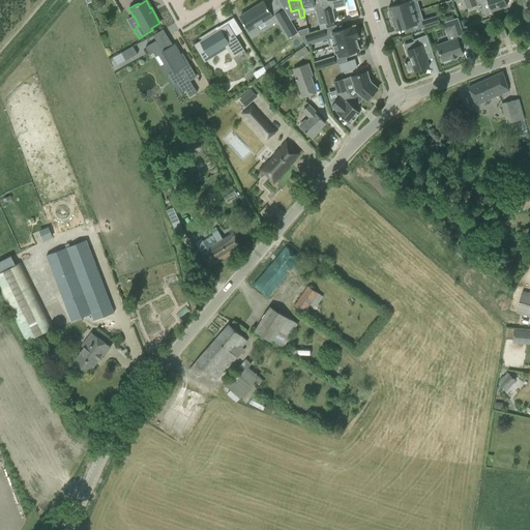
[(315,5),(313,0),(300,0),(302,8),(303,8),(315,5)]
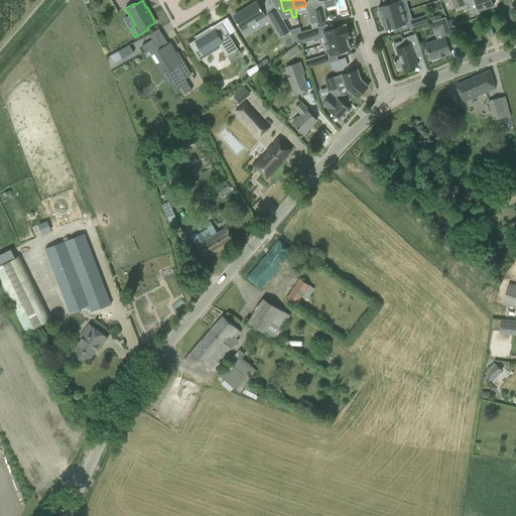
[(324,9),(326,8),(325,1),(327,0),(326,0),(310,0),(312,6),(316,23),(327,21),(324,9)]
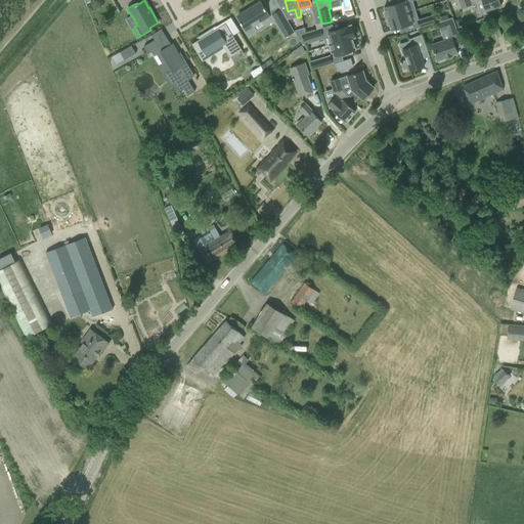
[(408,12),(405,0),(384,7),(386,12),(384,13),(386,19),(408,12)]
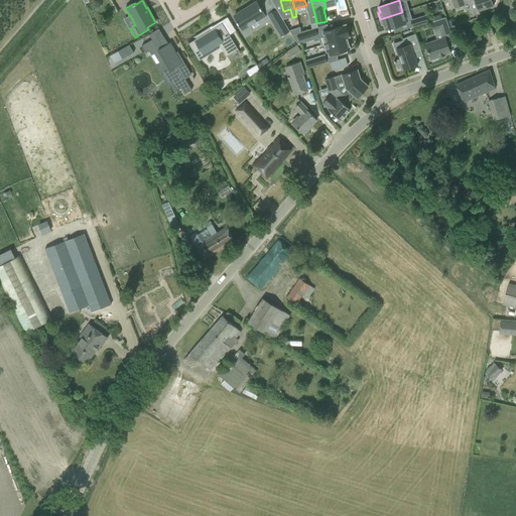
[(475,1),(478,11),(493,6),(491,0),(452,0),(455,8),(475,1)]
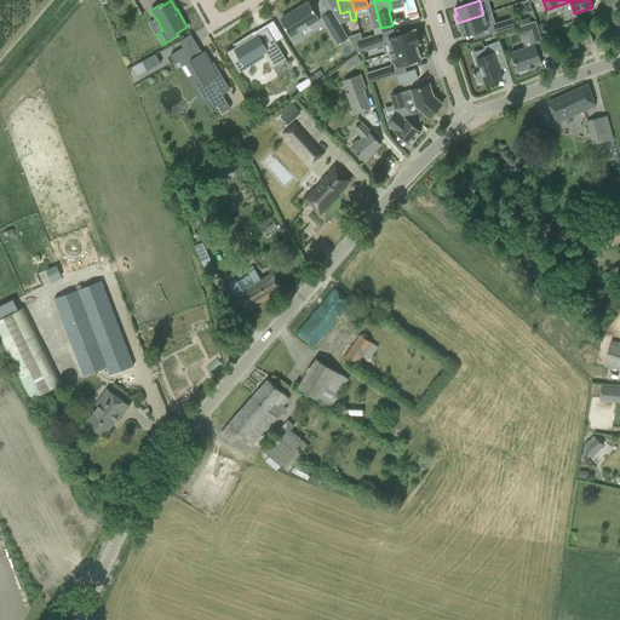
[(308,1),(281,18),(288,32),(287,32),(293,44),(304,36),(300,30),(319,18),(308,1)]
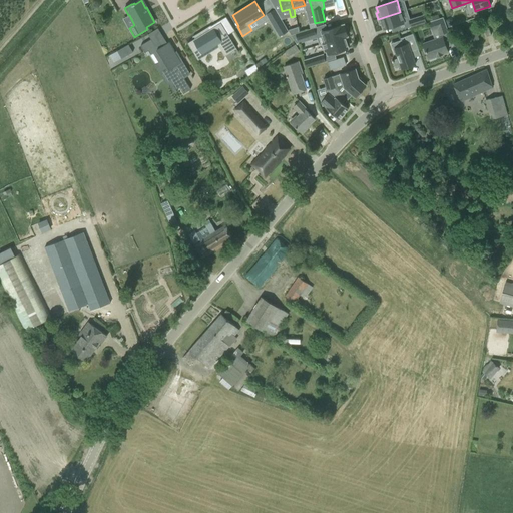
[(315,23),(311,6),(305,8),(309,24),(315,23)]
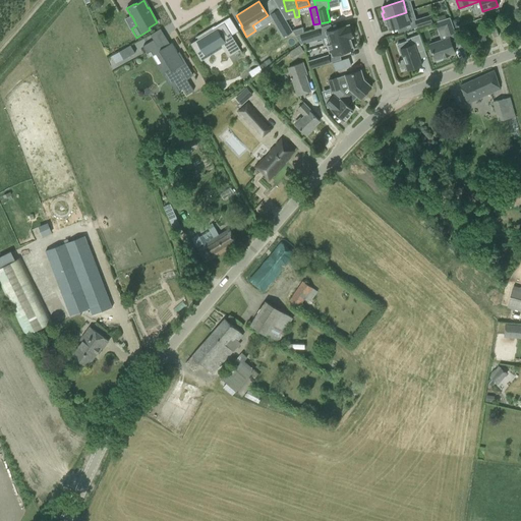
[(279,9),(270,14),(283,38),(293,33),(292,32),(279,9)]
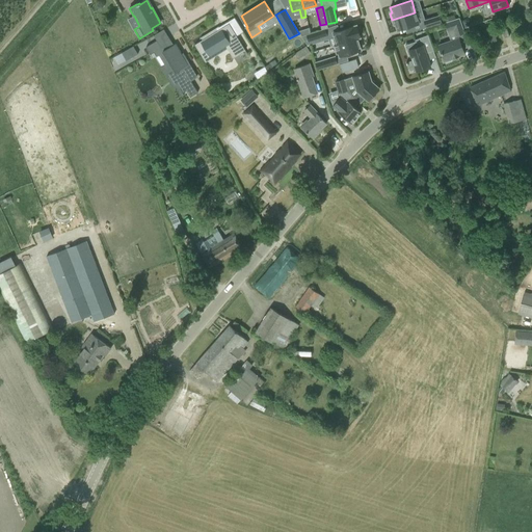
[(419,24),(415,12),(392,20),(394,26),(395,25),(397,31),(419,24)]
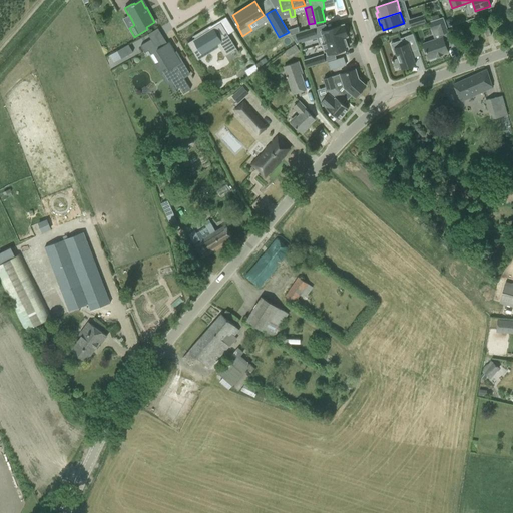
[(426,23),(423,15),(408,20),(411,27),(426,23)]
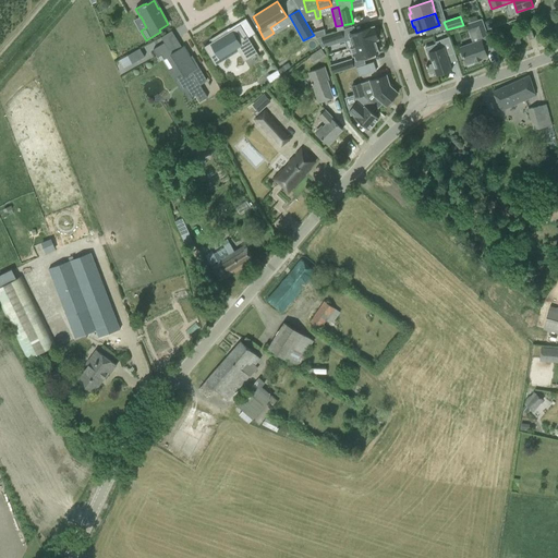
[(487,35),(482,19),(466,24),(470,34),(475,32),(478,38),(487,35)]
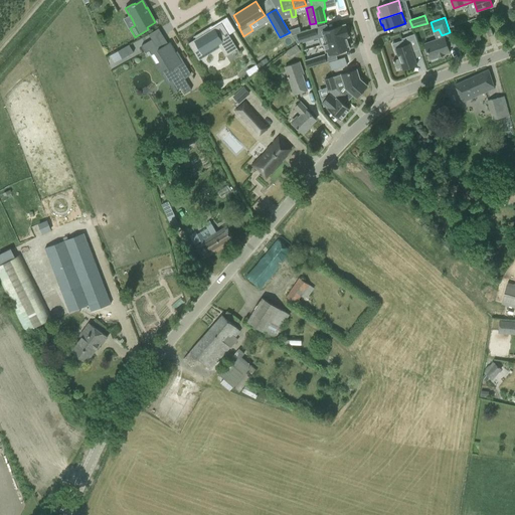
[(195,39),(188,43),(197,58),(218,45),(220,44),(223,49),(226,53),(236,47),(221,23),(211,29),(210,27),(194,36),(195,39)]
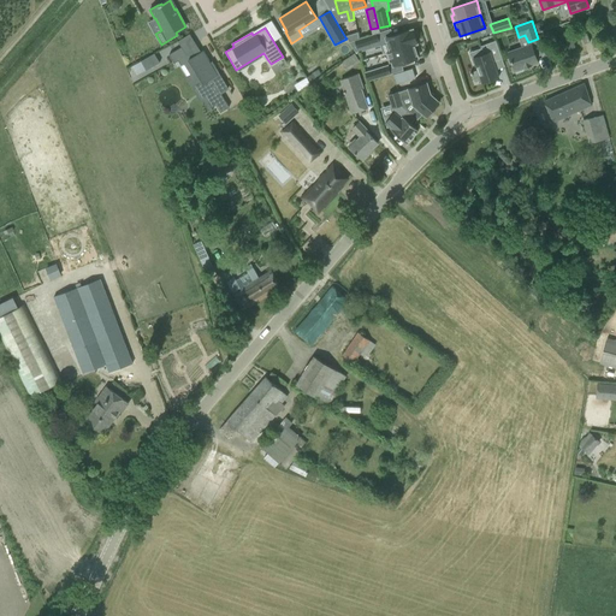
[(416,43),(415,40),(418,40),(415,33),(414,34),(413,30),(385,39),(390,52),(415,43),(415,45),(416,43)]
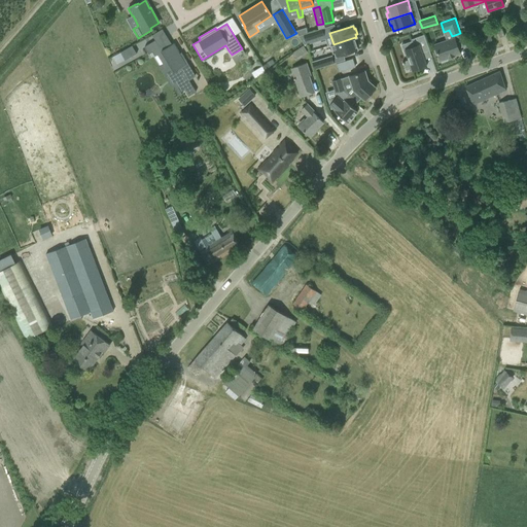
[(317,41),(316,38),(324,36),(321,29),(307,34),(299,36),(306,44),(317,41)]
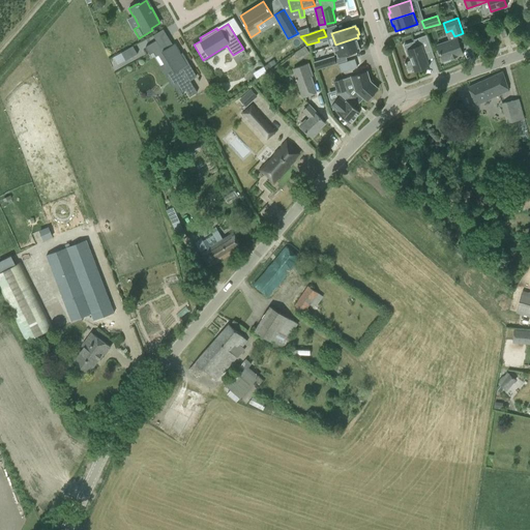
[(414,41),(403,46),(407,56),(409,55),(415,71),(427,67),(423,60),(425,59),(423,54),(432,51),(425,35),(417,38),(418,40),(414,42),(414,41)]
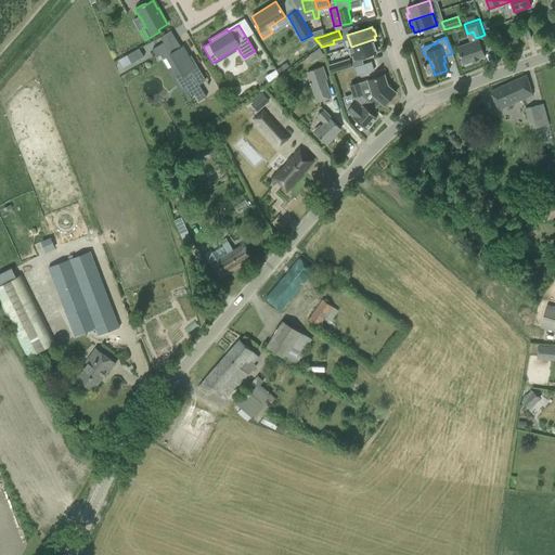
[(376,53),(374,48),(376,47),(374,40),(374,39),(351,47),(348,48),(350,56),(352,55),(353,60),(376,53)]
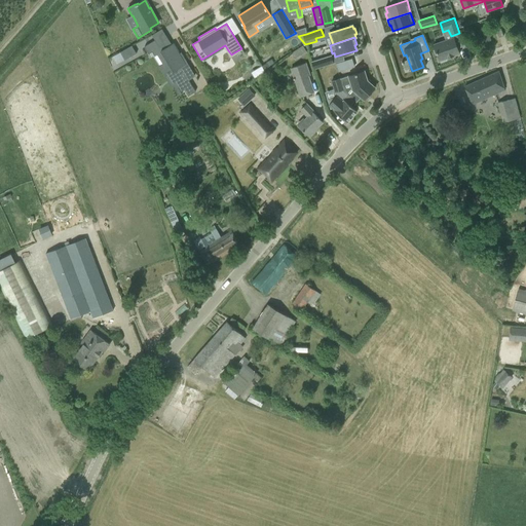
[(459,54),(453,38),(434,45),(439,62),(441,61),(441,63),(446,61),(446,59),(459,54)]
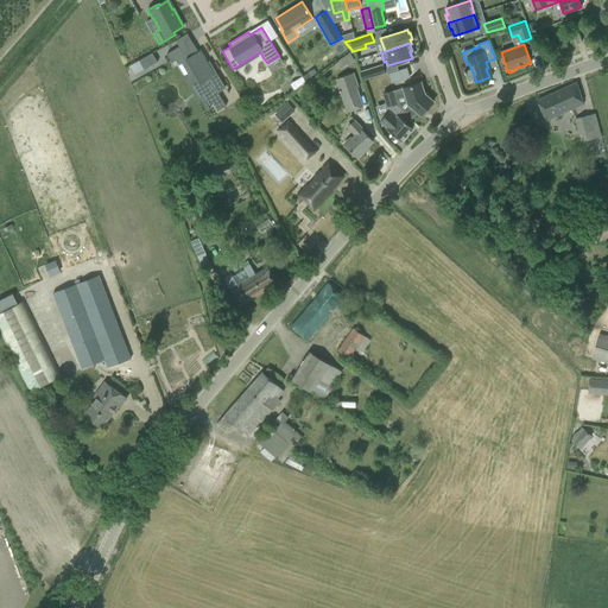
[(178,65),(184,62),(191,73),(194,70),(200,80),(192,84),(201,97),(203,95),(209,106),(213,103),(217,112),(226,106),(217,93),(225,89),(228,94),(229,93),(209,61),(208,62),(201,50),(192,56),(189,50),(183,54),(178,46),(166,55),(171,63),(176,61),(178,65)]
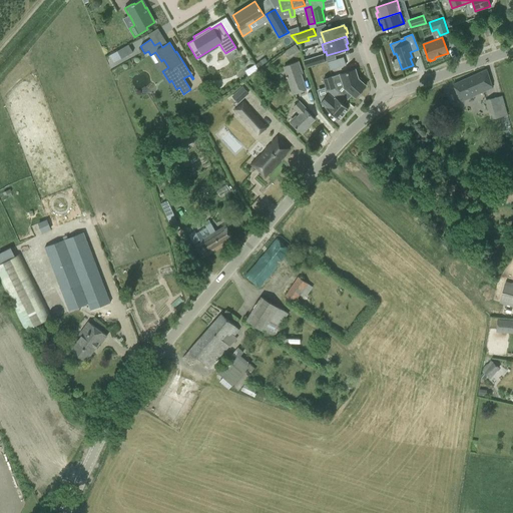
[(116,51),(121,59),(132,52),(128,45),(116,51)]
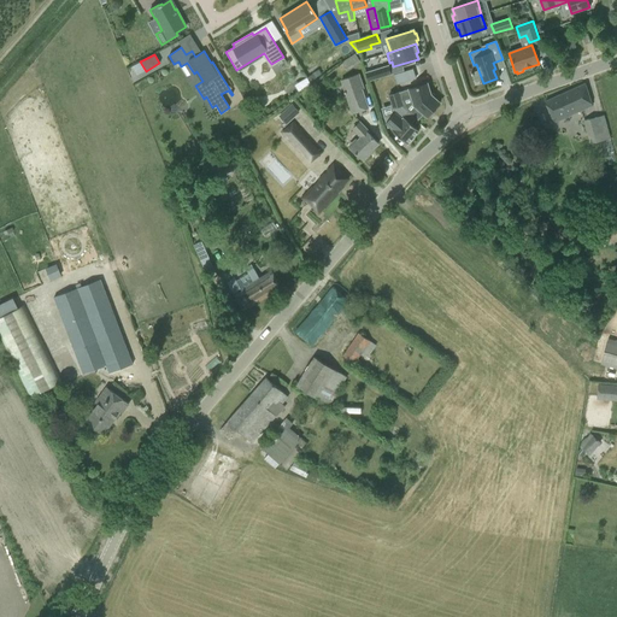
[(391,75),(388,66),(365,74),(368,82),(391,75)]
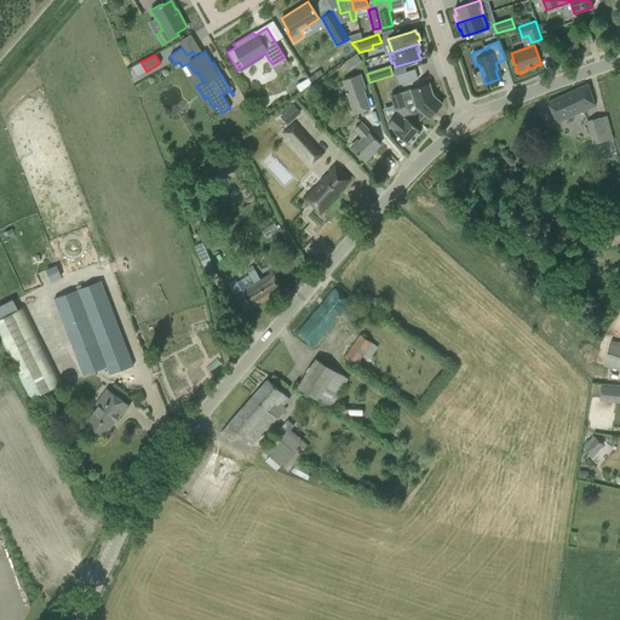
[(346,92),(345,92),(346,95),(348,95),(350,103),(366,98),(362,90),(365,90),(360,75),(343,81),(346,92)]
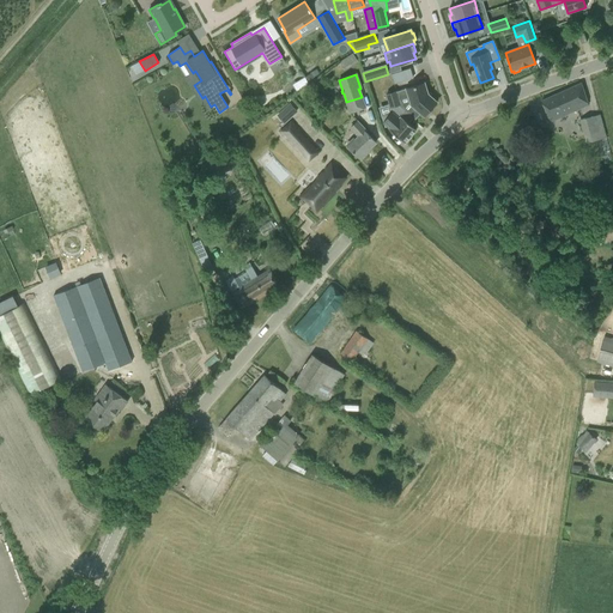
[(304,77),(298,80),(303,87),(309,83),(304,77)]
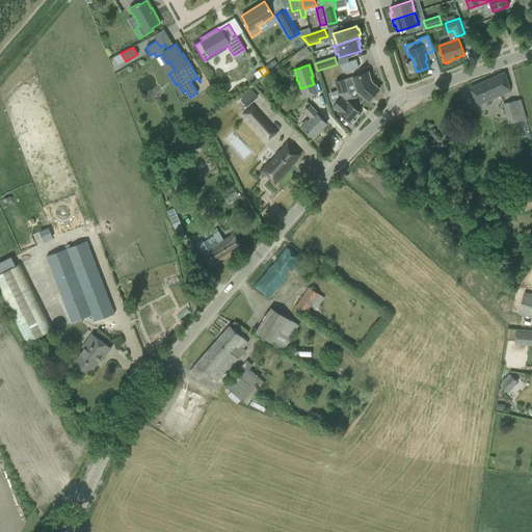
[(379,89),(371,82),(368,72),(343,80),(347,92),(358,103),(361,104),(365,99),(368,102),(379,89)]
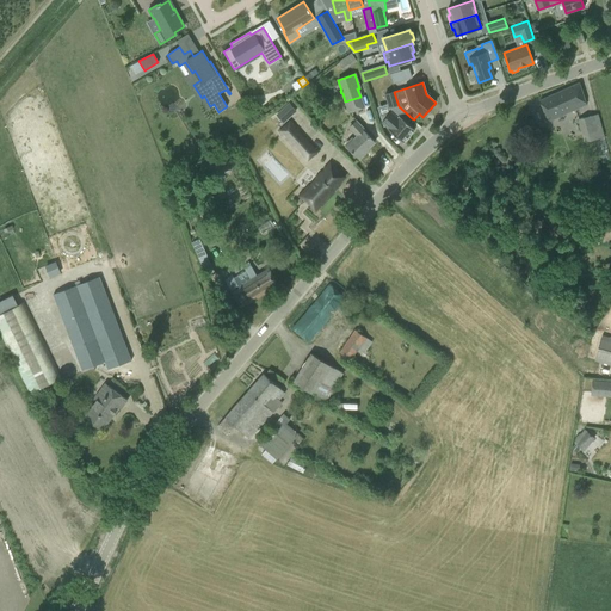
[(539,102),(548,121),(586,104),(579,84),(539,102)]
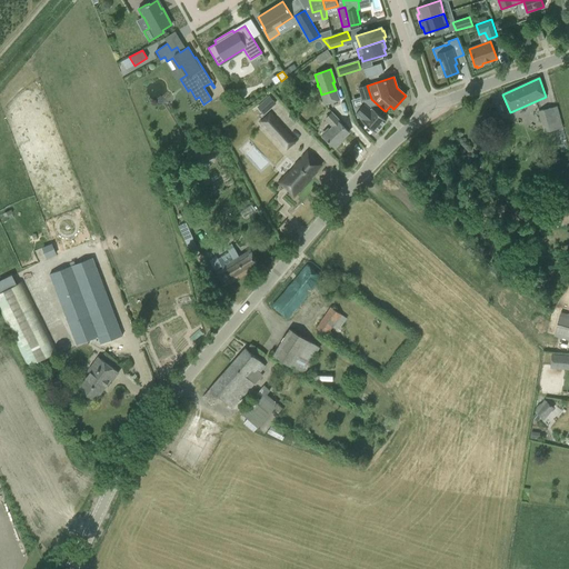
[(379,113),(382,110),(383,110),(371,99),(367,86),(367,85),(358,88),(363,105),(363,106),(355,108),(356,113),(357,115),(357,118),(359,117),(362,120),(361,120),(375,132),(386,120),(379,113)]
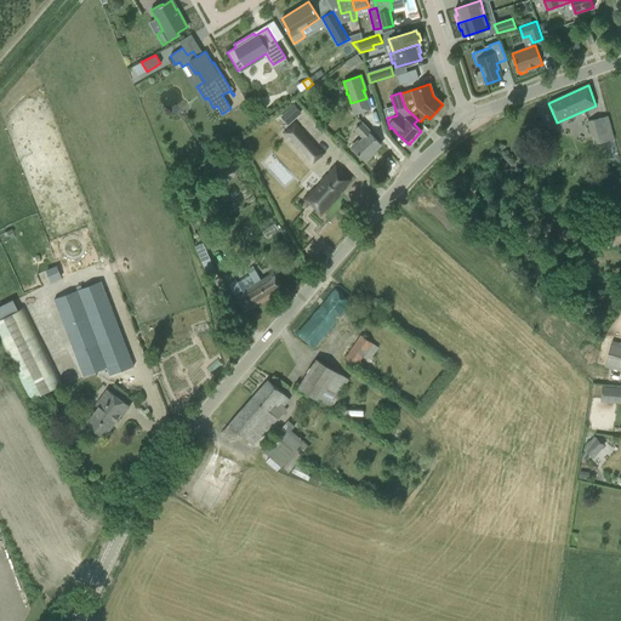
[(294,107),(281,118),(288,124),(291,121),(300,114),(294,107)]
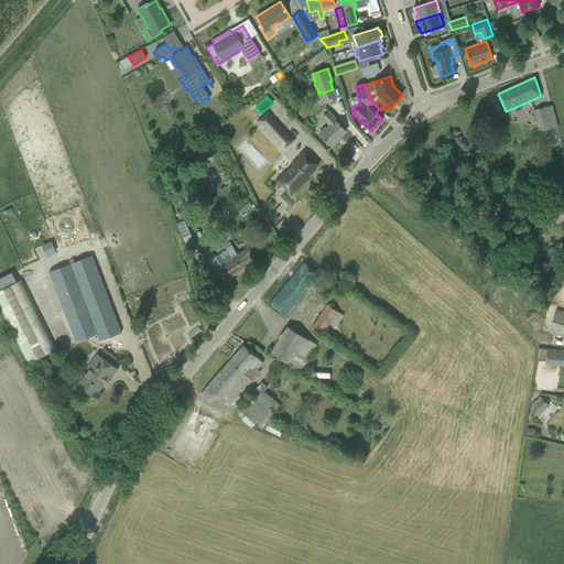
[(534,110),(539,131),(557,127),(552,106),(534,110)]
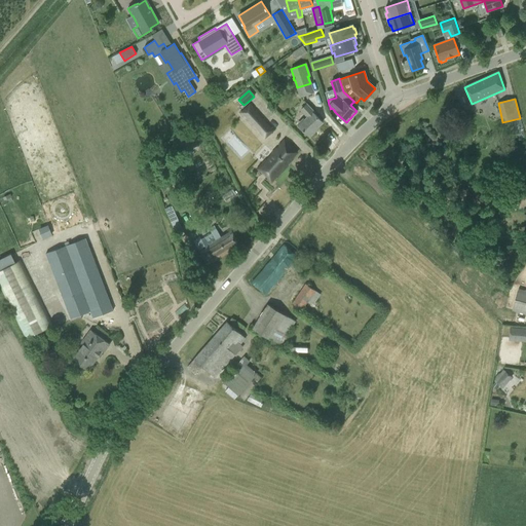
[(308,117),(298,126),(309,137),(315,132),(314,130),(323,122),(313,113),(313,112),(306,105),(301,110),(308,117)]
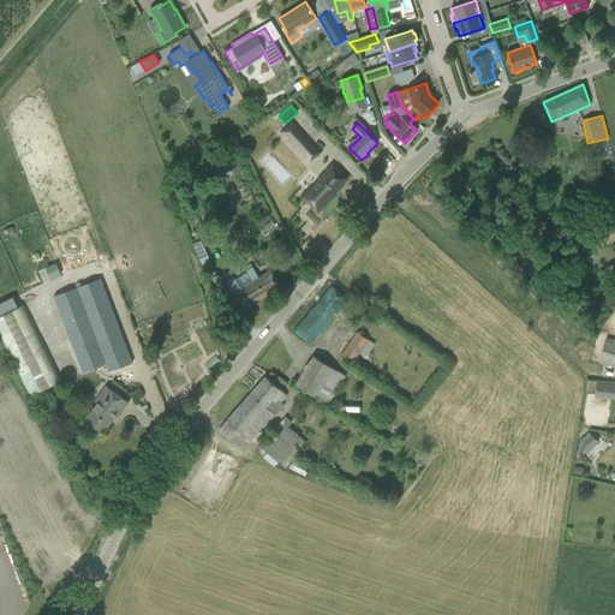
[(300,132),(292,124),(282,132),(290,141),(300,132)]
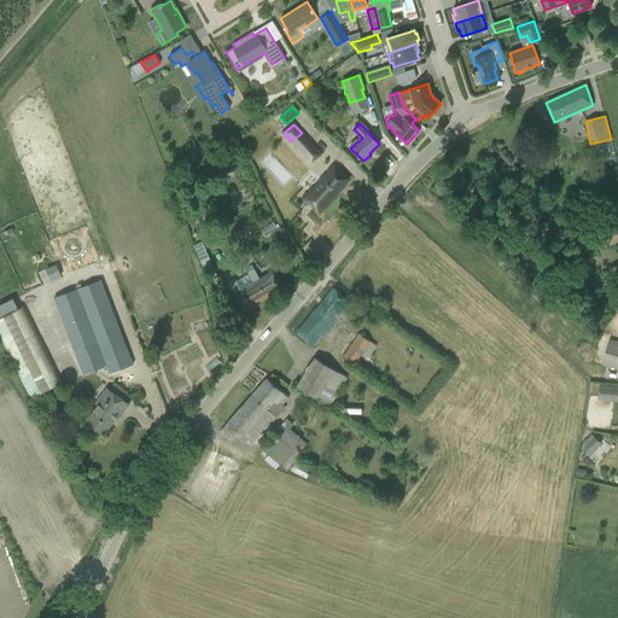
[(554,164),(559,176),(572,170),(567,158),(554,164)]
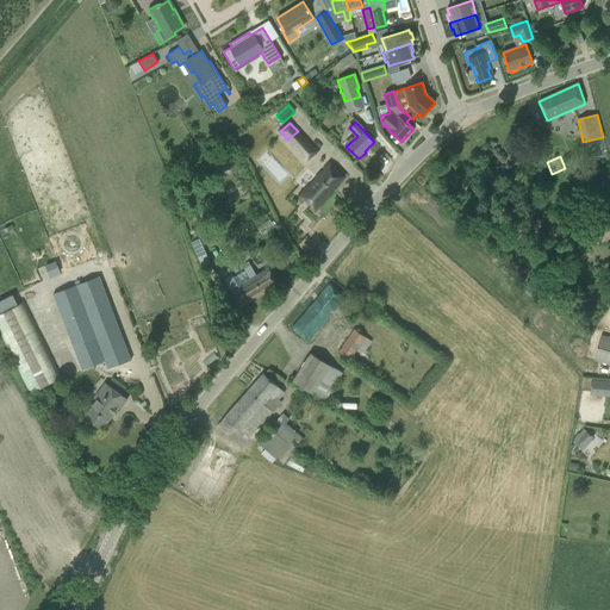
[(337,184),(343,178),(341,176),(342,175),(329,163),(316,178),(317,179),(309,187),(309,186),(299,195),(305,201),(305,200),(310,204),(309,205),(315,210),(338,184),(337,184)]
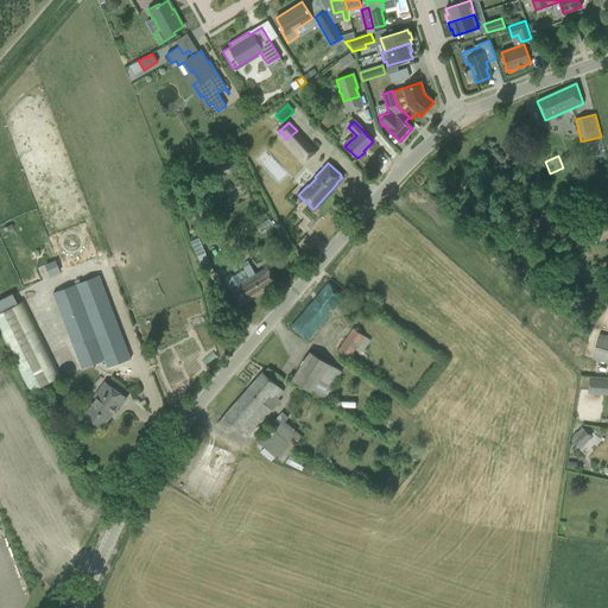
[(607,214),(590,221),(596,241),(607,236),(607,214)]
